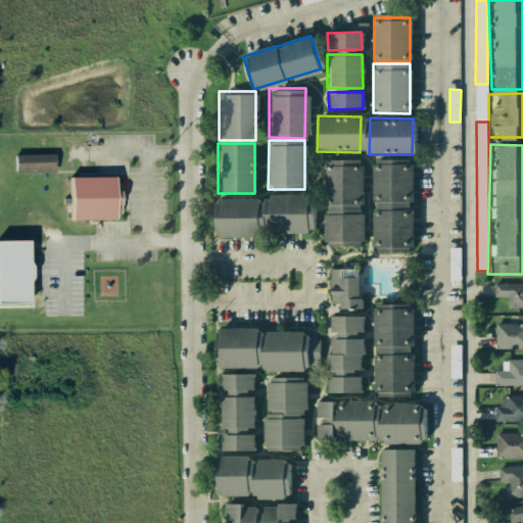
[(53,153),(53,171),(13,172),(13,154),(53,153)]
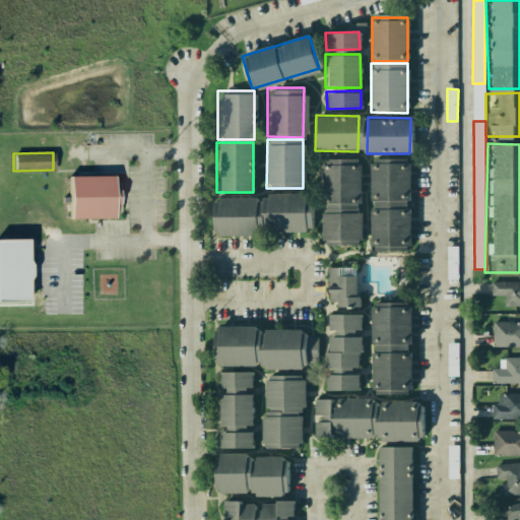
[(321,161),(356,161),(356,248),(322,248),(321,161)]
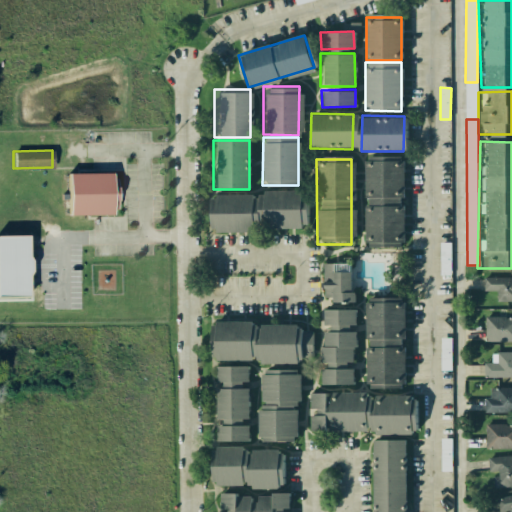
[(364,159),(398,159),(398,244),(364,244),(364,159)]
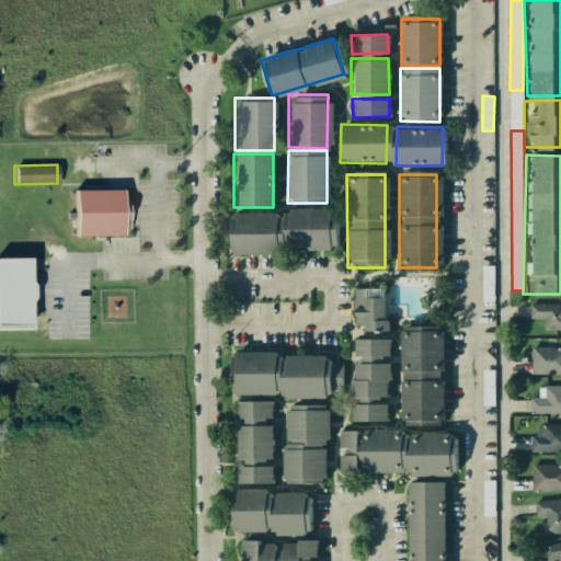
[(71,192),(72,236),(122,233),(121,191),(71,192)]
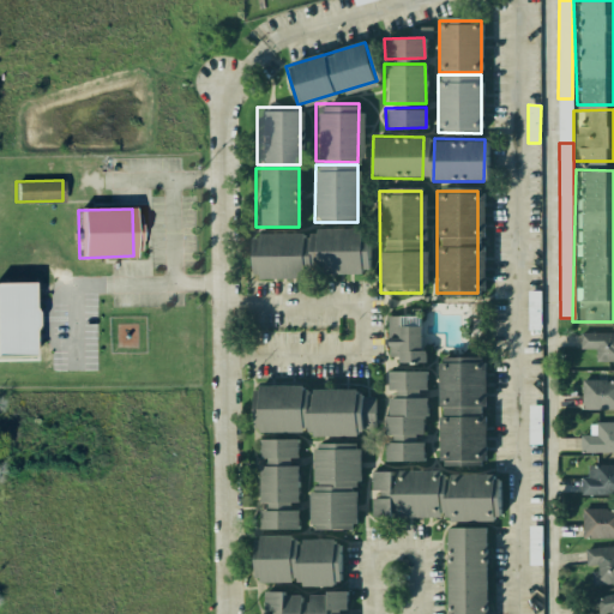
[(366,230),(365,272),(313,271),(314,229),(366,230)]
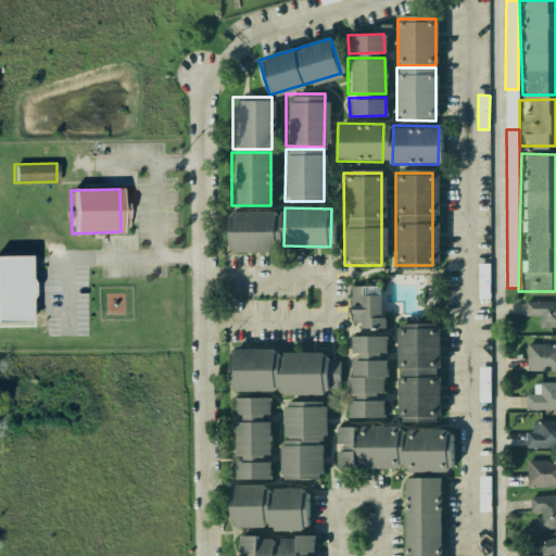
[(274,211),(273,249),(226,248),(227,210),(274,211)]
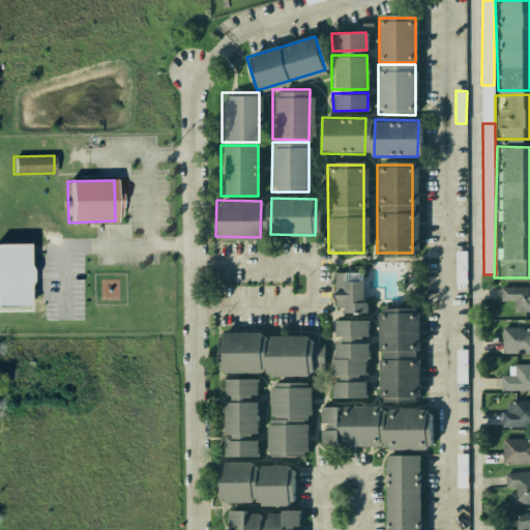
[(0,306),(0,244),(28,244),(28,265),(31,268),(31,281),(28,285),(28,306),(0,306)]
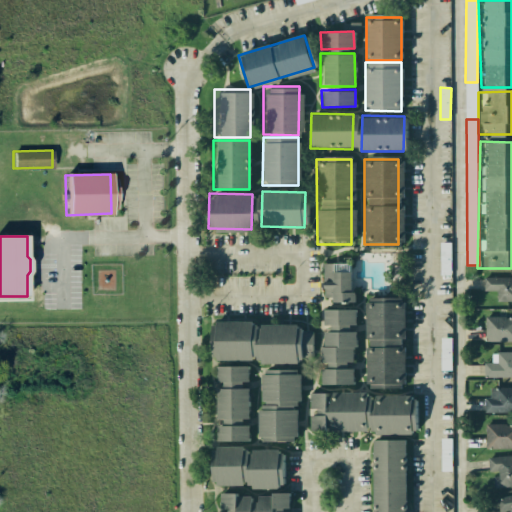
[(351,300),(323,301),(322,263),(350,262),(351,300)]
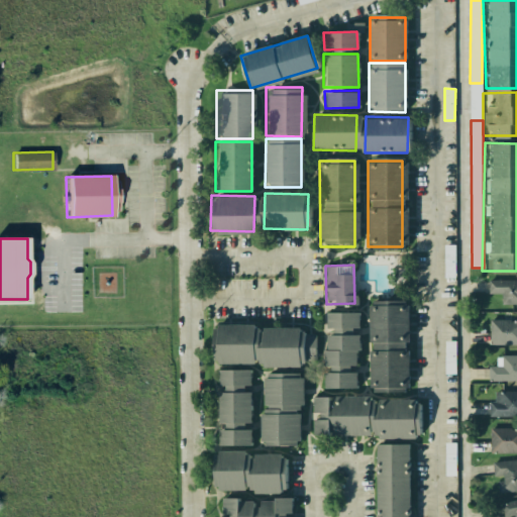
[(516,280),(490,281),(490,294),(503,294),(503,304),(516,304),(516,280)]
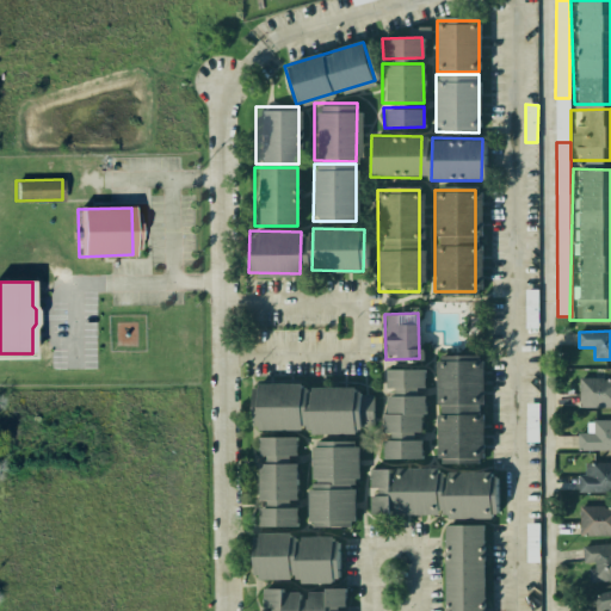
[(436,356),(476,356),(477,457),(437,458),(436,356)]
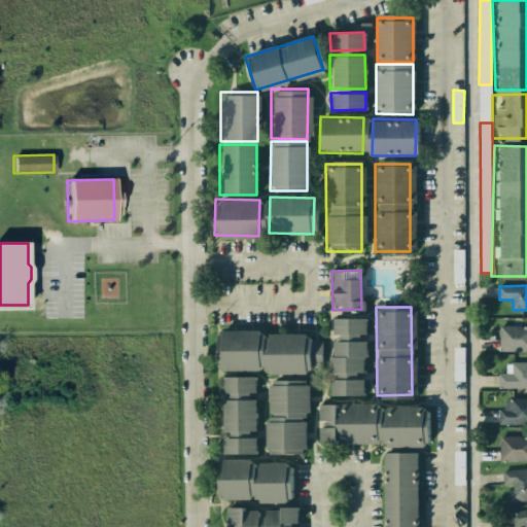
[(365,336),(330,337),(330,319),(364,318),(365,336)]
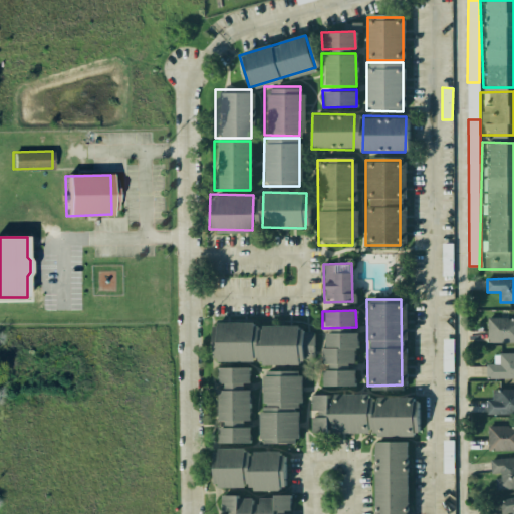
[(513,340),(486,340),(486,322),(513,321),(513,340)]
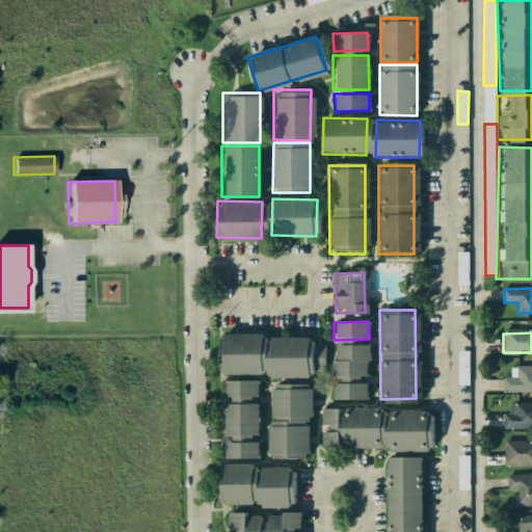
[(260,337),(259,373),(216,372),(216,336),(260,337)]
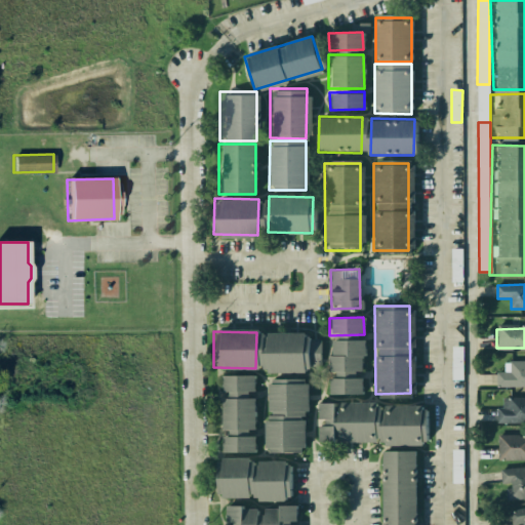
[(309,333),(309,369),(258,368),(259,332),(309,333)]
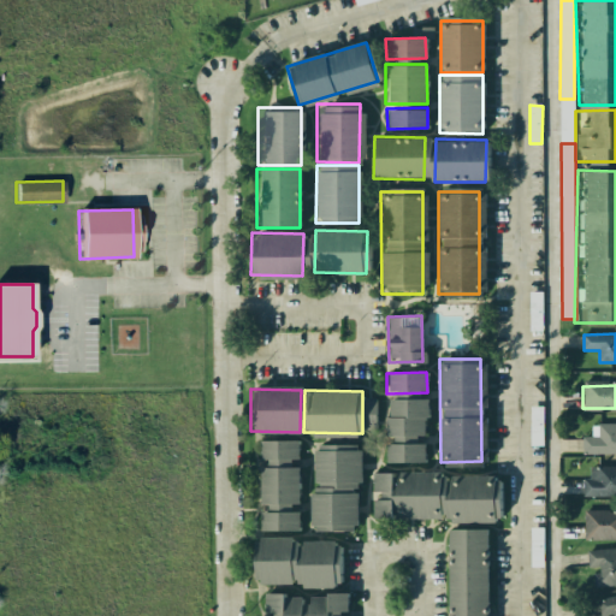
[(427,414),(388,415),(386,394),(427,392),(427,414)]
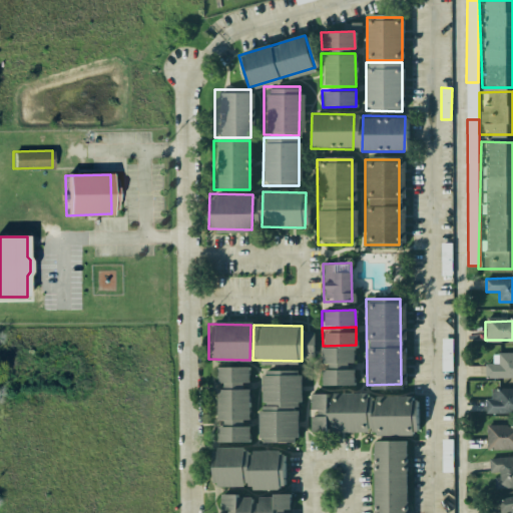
[(351,363),(318,364),(317,346),(351,346),(351,363)]
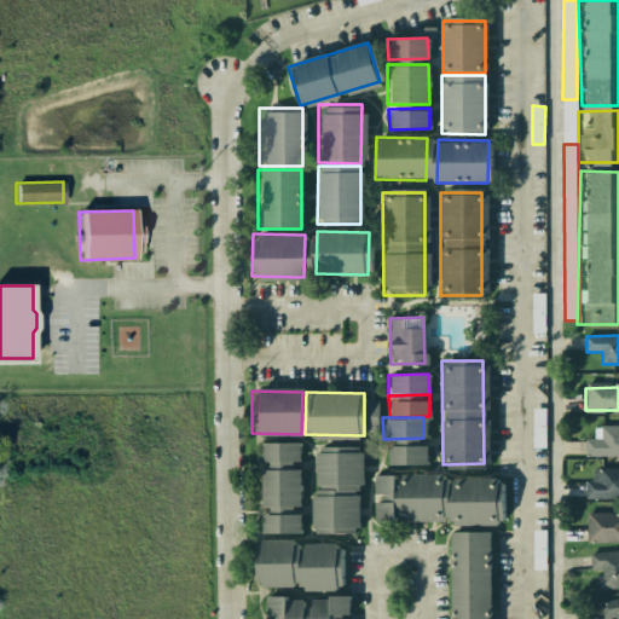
[(618,456),(585,457),(585,441),(602,440),(602,428),(618,428),(618,456)]
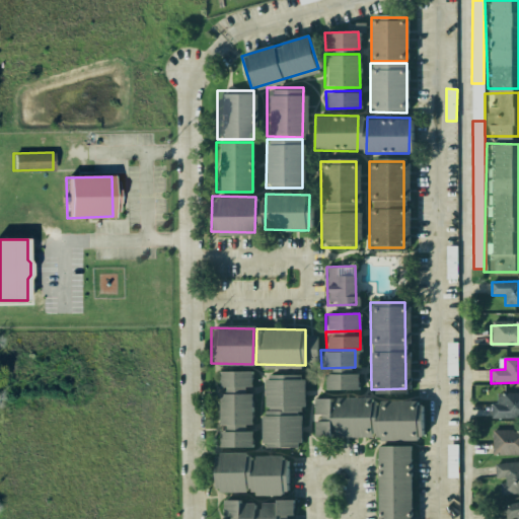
[(251,389),(218,390),(217,372),(251,371),(251,389)]
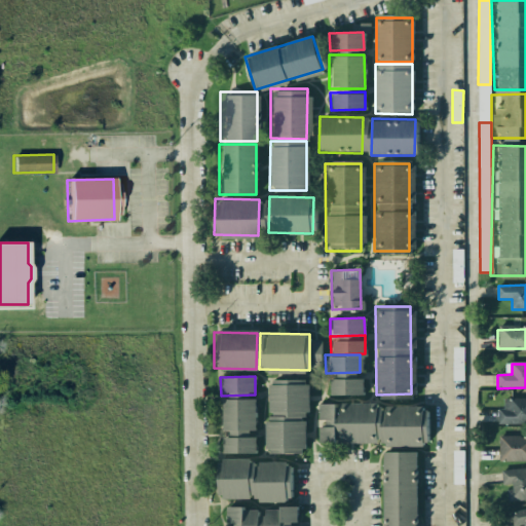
[(362,396),(327,397),(327,378),(361,377),(362,396)]
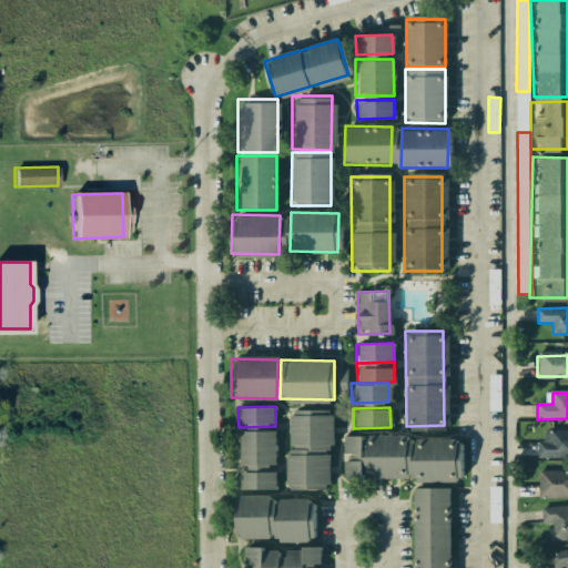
[(324,448),(286,448),(286,412),(324,412),(324,448)]
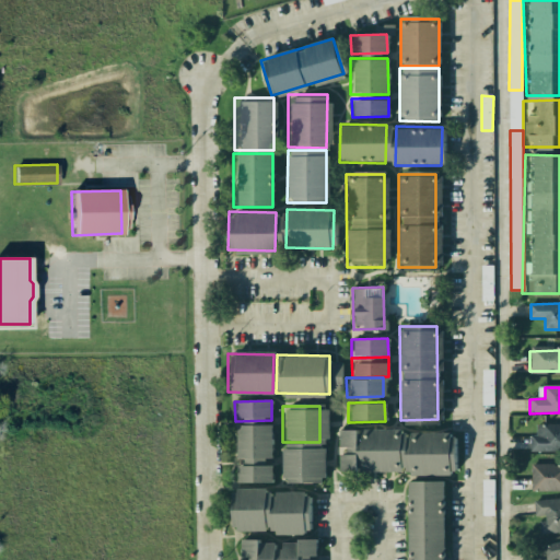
[(271,461),(234,461),(234,424),(271,424),(271,461)]
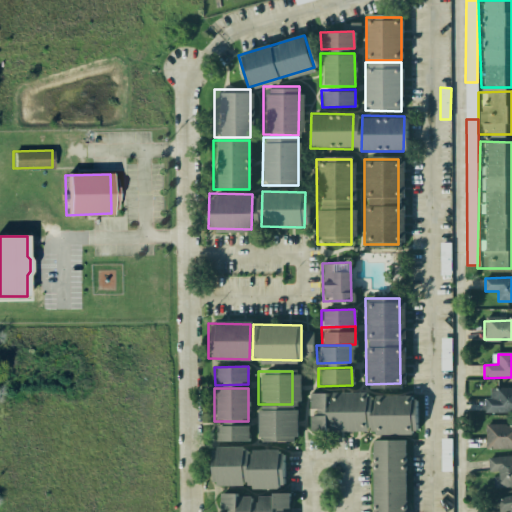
[(511,413),(484,414),(483,400),(498,400),(498,390),(511,389),(511,413)]
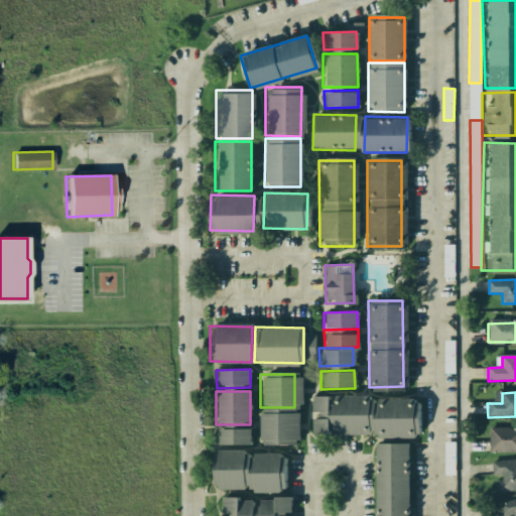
[(336,401),(369,400),(369,435),(336,435),(336,401)]
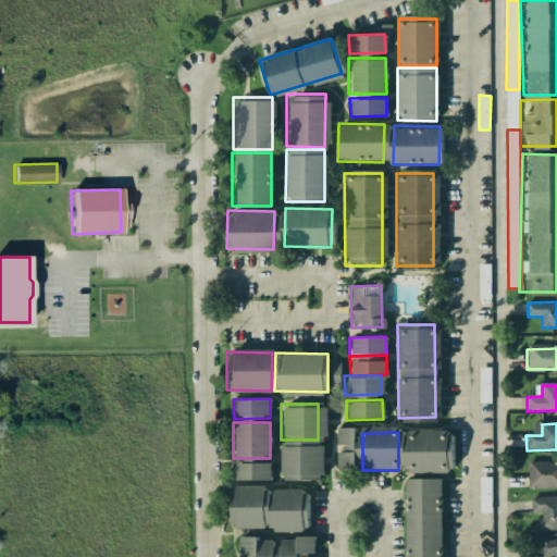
[(406,432),(442,432),(442,469),(407,469),(406,432)]
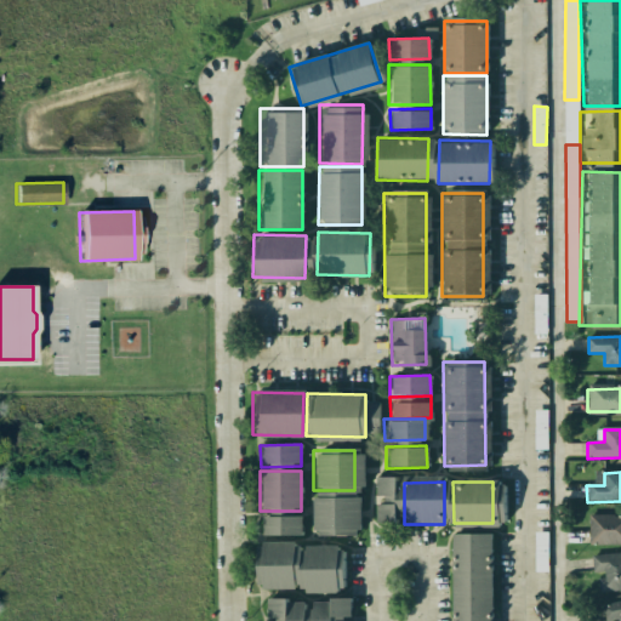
[(354,536),(313,536),(313,496),(354,496),(354,536)]
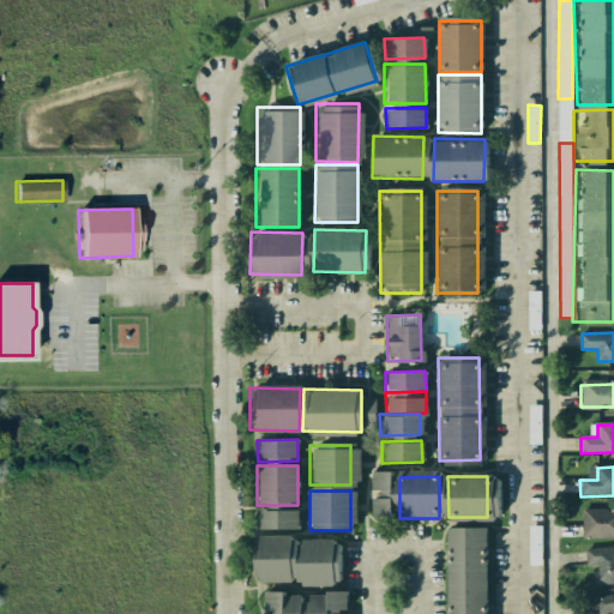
[(298,529),(258,530),(257,510),(298,509),(298,529)]
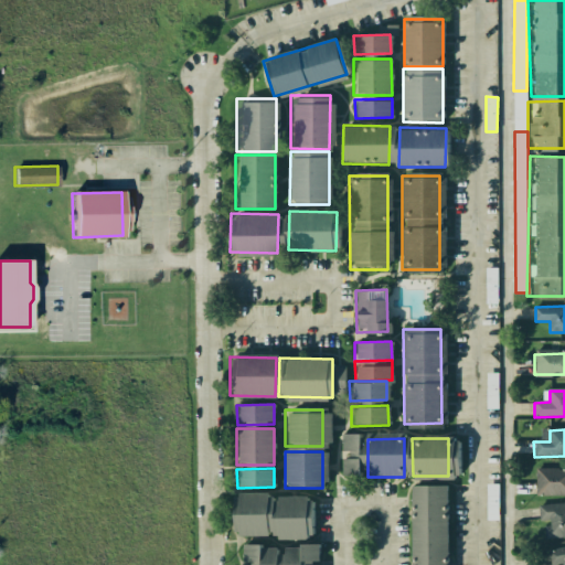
[(564,468),(536,469),(537,497),(564,494),(564,468)]
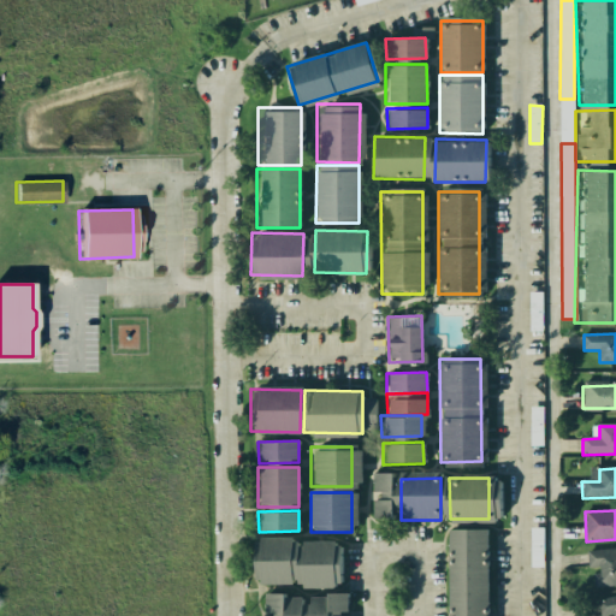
[(485,529),(485,615),(451,615),(449,529),(485,529)]
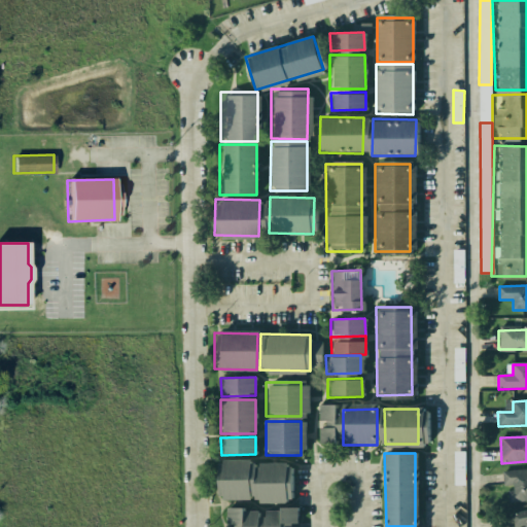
[(254,500),(219,500),(219,466),(254,466),(254,500)]
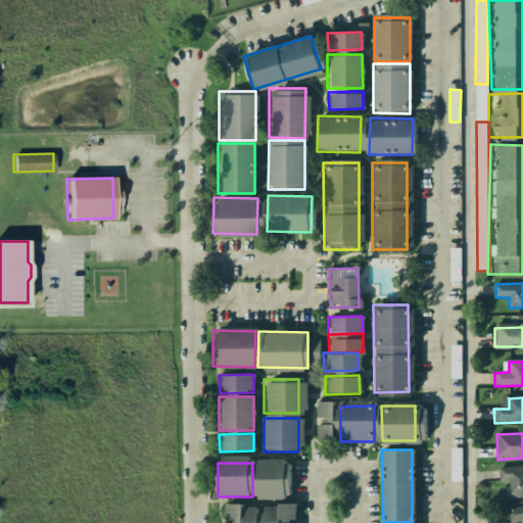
[(290,496),(255,496),(255,463),(290,463),(290,496)]
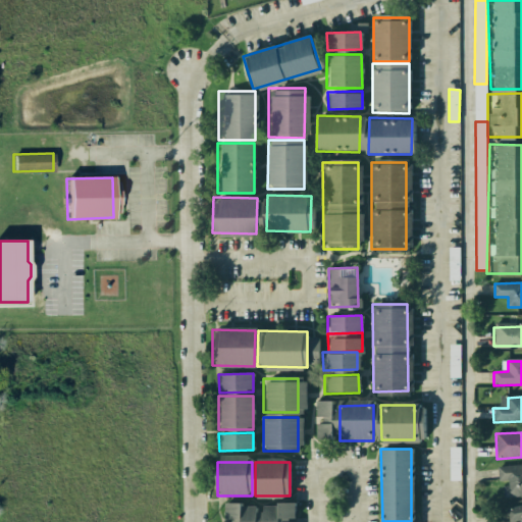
[(521,497),(521,465),(499,466),(500,483),(504,483),(504,498),(521,497)]
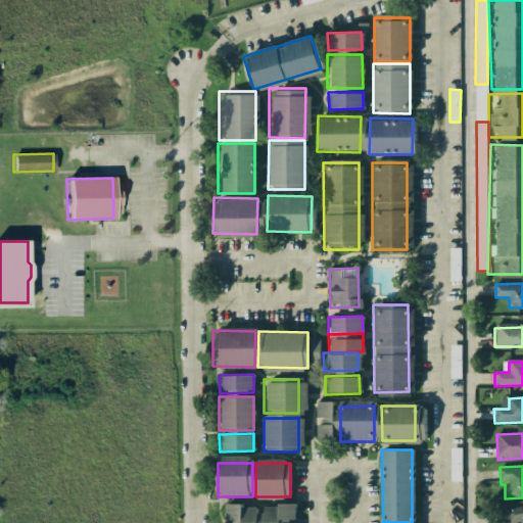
[(510,522),(512,522),(521,521),(521,522),(522,522),(522,506),(508,510),(510,522)]
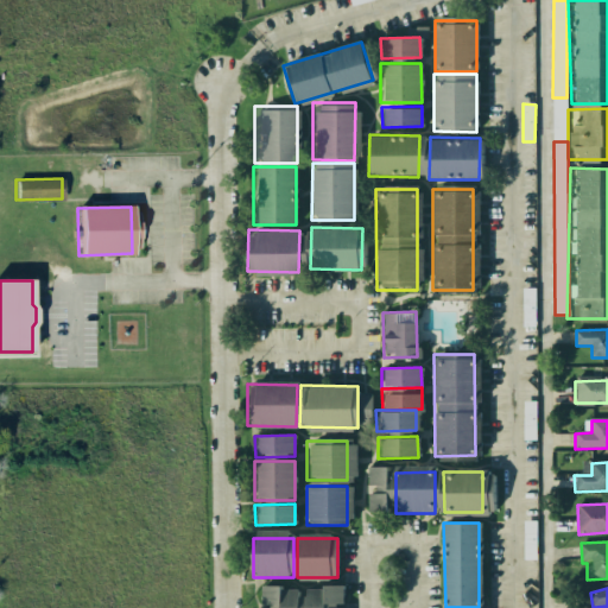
[(299,607),(259,607),(259,590),(299,590),(299,607)]
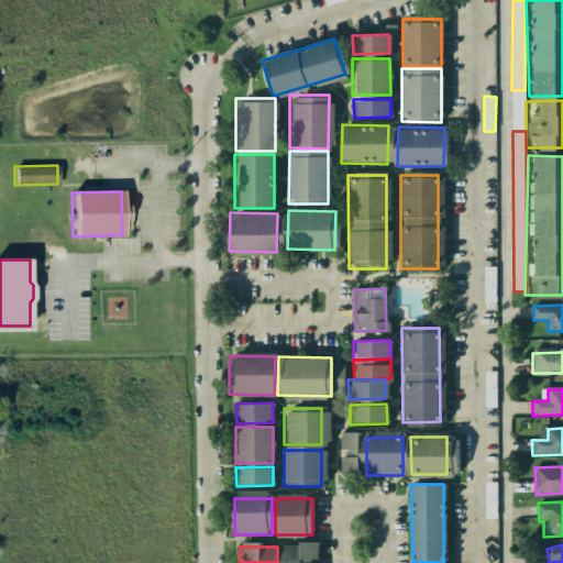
[(320,562),(283,562),(283,547),(320,547),(320,562)]
